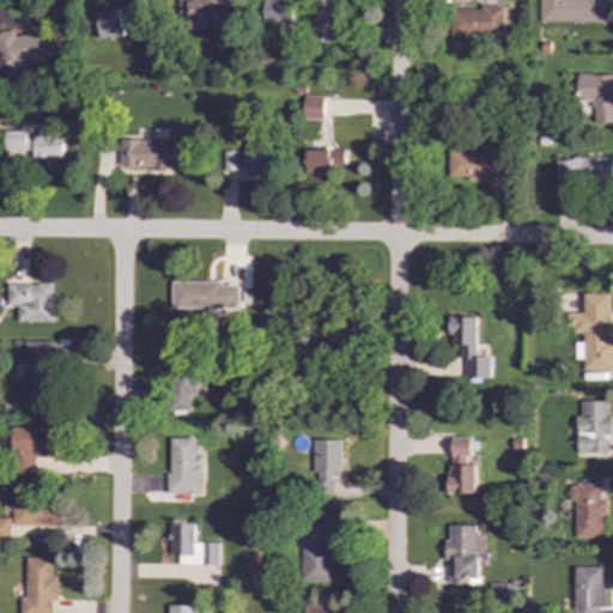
[(184,0),(184,29),(234,29),(234,0),(184,0)]
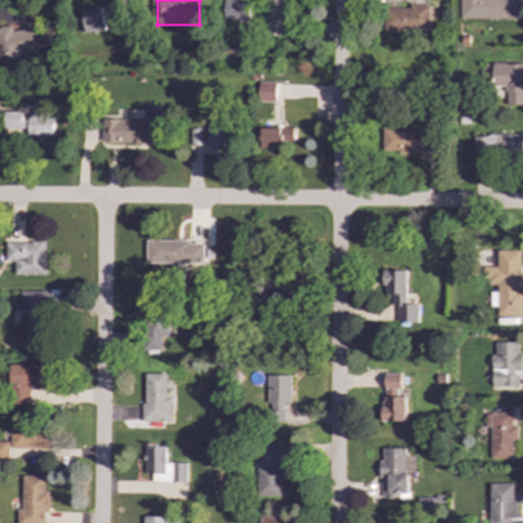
[(459,0),(459,18),(516,19),(516,0),(459,0)]
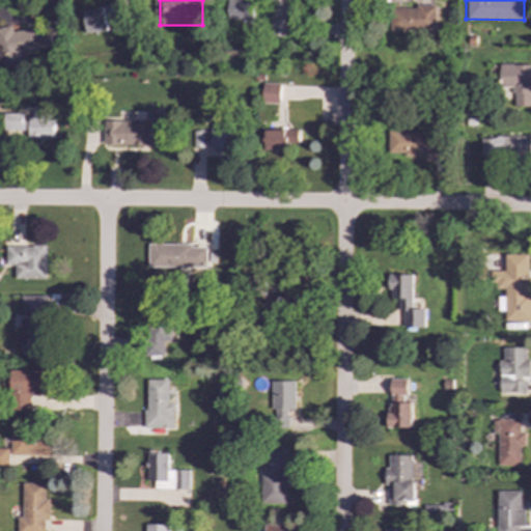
[(84,8),(85,32),(107,32),(107,27),(124,26),(123,7),(84,8)]
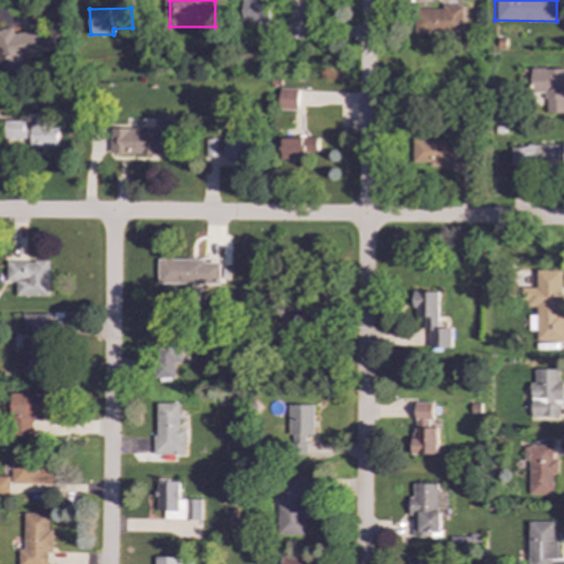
[(413,9),(413,35),(464,34),(463,8),(413,9)]
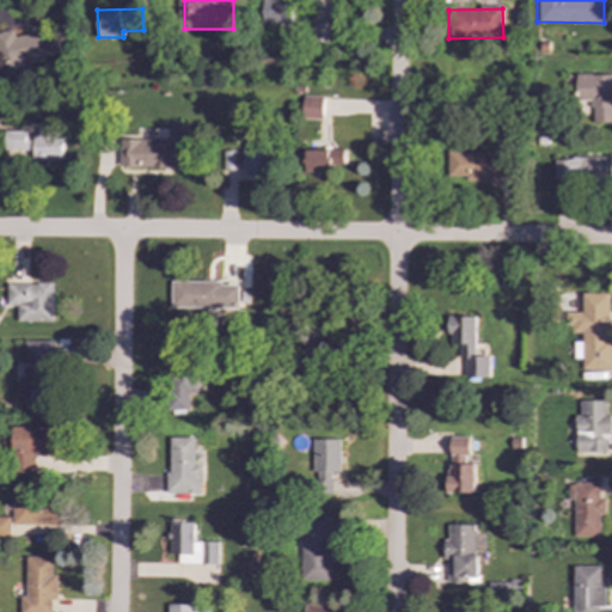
[(330,23),(311,24),(312,44),(331,43),(330,23)]
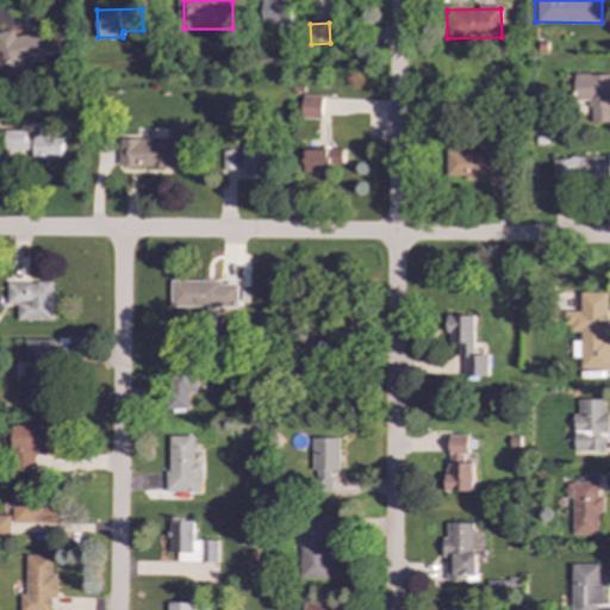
[(0,78),(24,74),(22,60),(60,54),(56,30),(14,36),(13,31),(0,32),(0,78)]
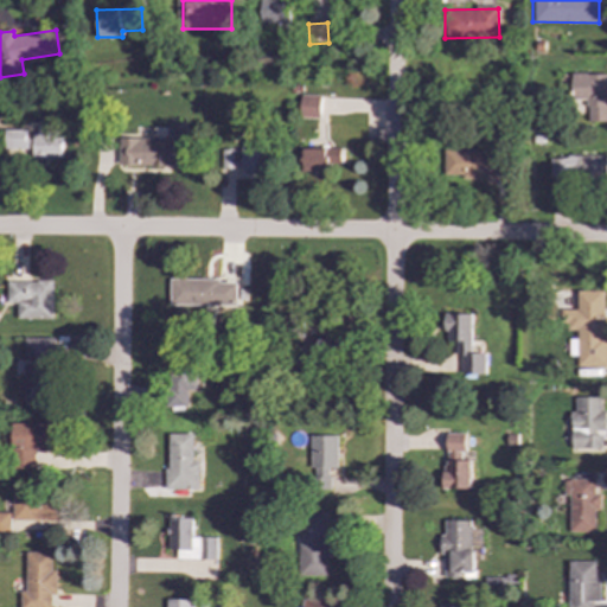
[(606,74),(572,74),(572,100),(587,100),(587,122),(606,122),(606,74)]
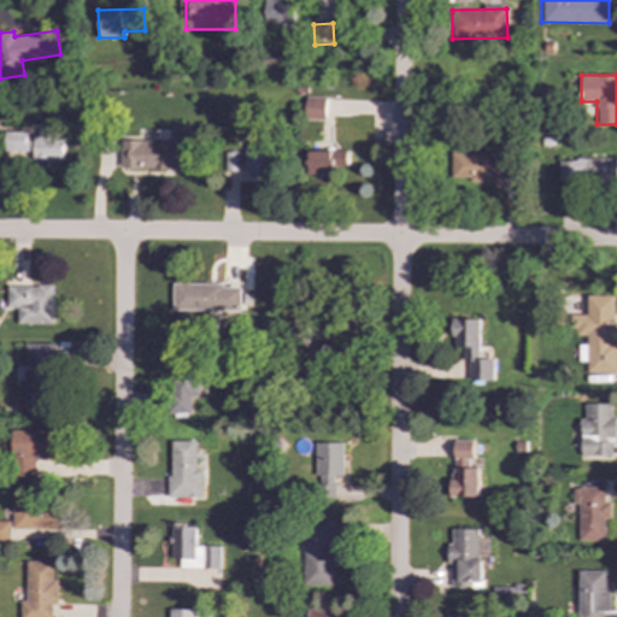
[(325,121),(327,97),(306,97),(305,119),(325,121)]
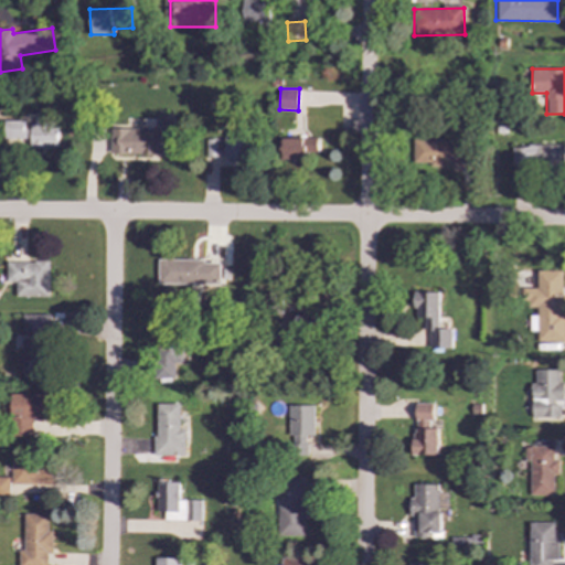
[(56,148),(56,113),(36,113),(36,127),(23,127),(23,121),(0,121),(0,139),(22,139),(22,141),(30,141),(31,148),(56,148)]
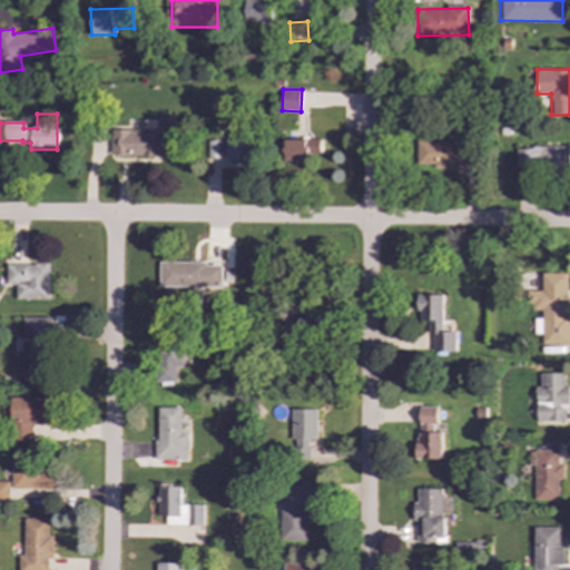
[(111,156),(176,158),(177,115),(163,115),(161,130),(111,129),(111,156)]
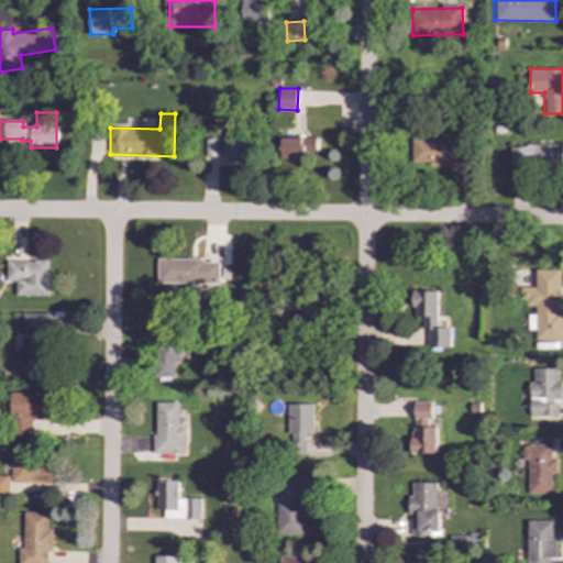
[(224,121),(223,161),(247,162),(247,121),(224,121)]
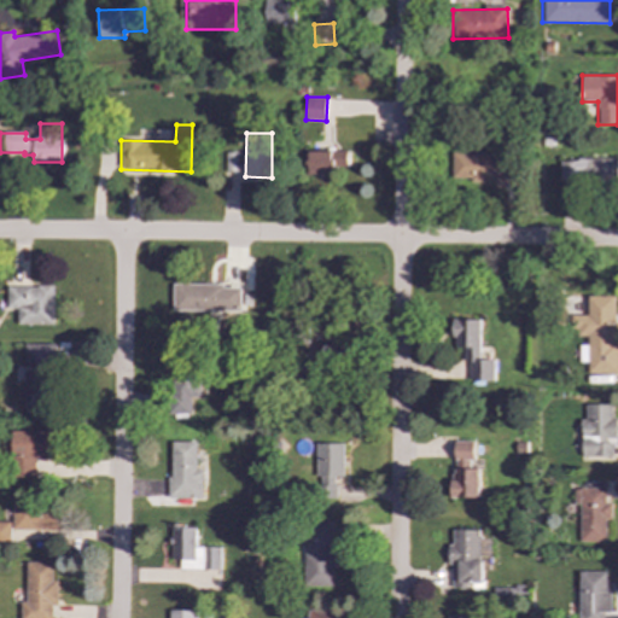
[(308,152),(308,175),(336,174),(336,168),(348,167),(348,151),(308,152)]
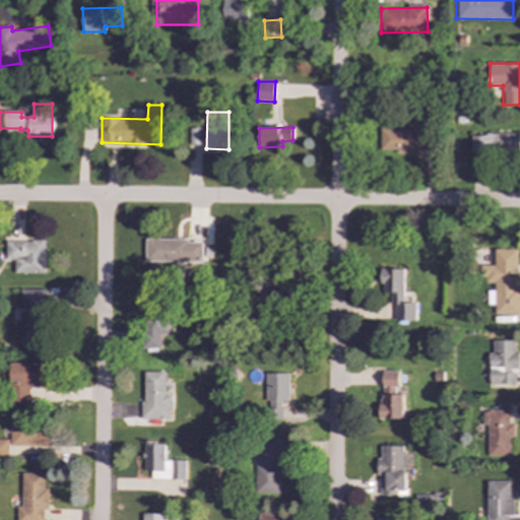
[(190,145),(201,144),(200,128),(190,129),(190,145)]
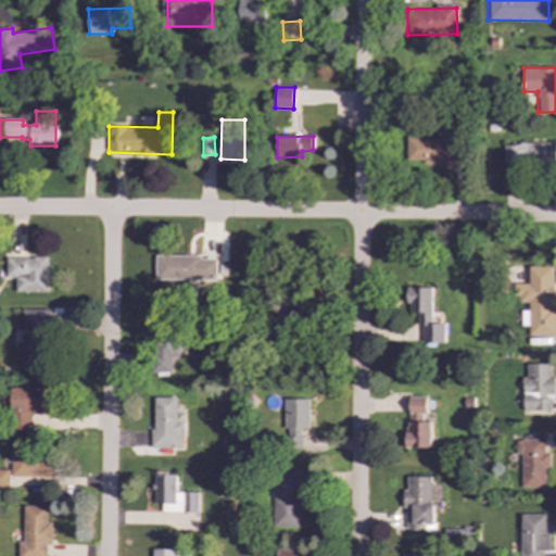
[(460,137),(406,138),(406,164),(460,164),(460,137)]
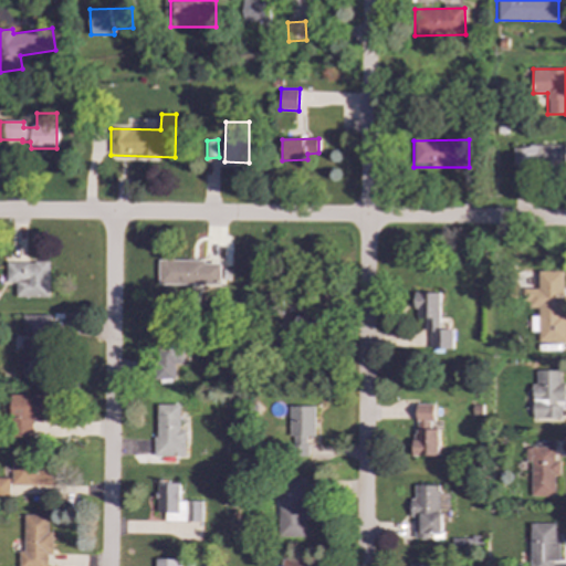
[(565,145),(513,147),(514,168),(565,167),(565,145)]
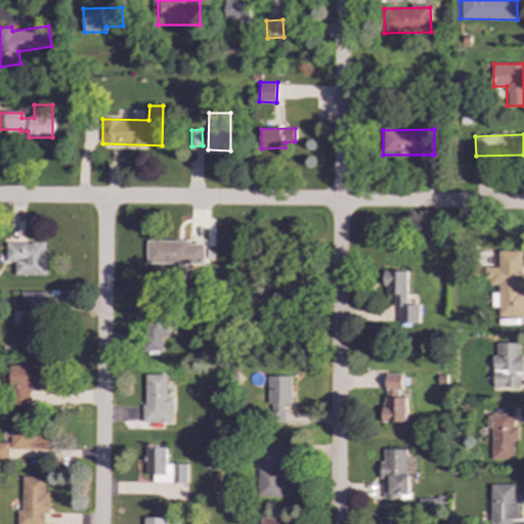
[(147,264),(205,264),(205,242),(146,243),(147,264)]
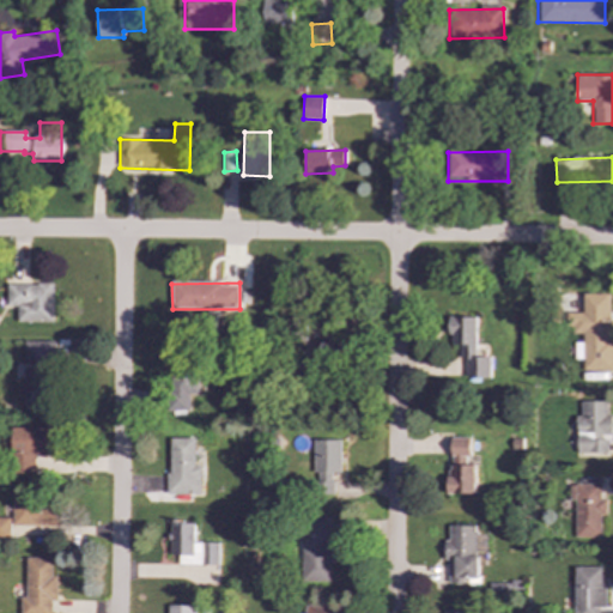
[(54,284),(7,285),(7,308),(17,308),(17,323),(54,322),(54,284)]
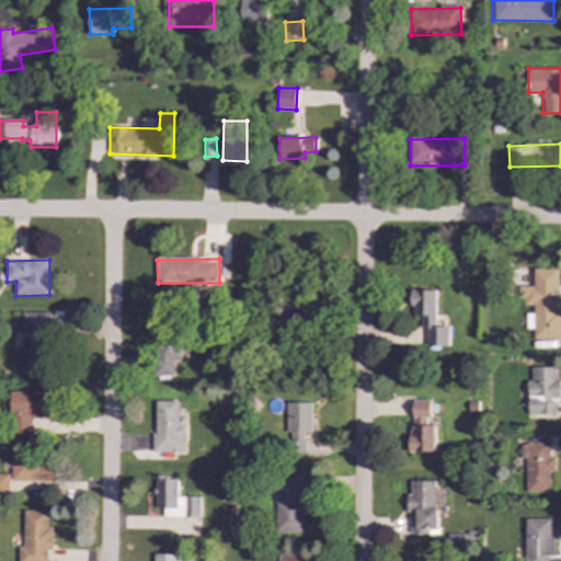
[(533,339),(559,340),(560,270),(534,268),(533,285),(528,285),(528,306),(533,306),(533,339)]
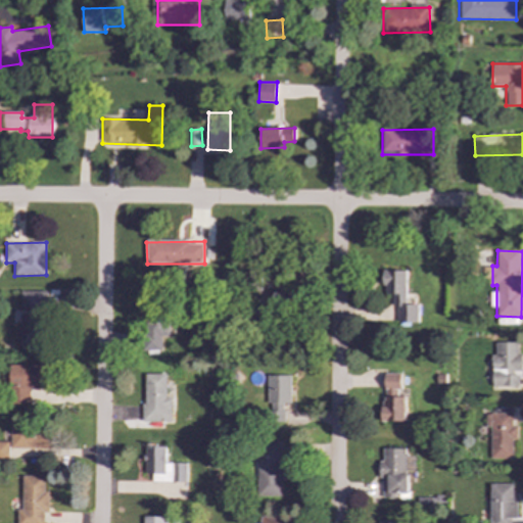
[(407,271),(384,271),(384,295),(395,295),(395,323),(419,323),(419,304),(407,304),(407,271)]
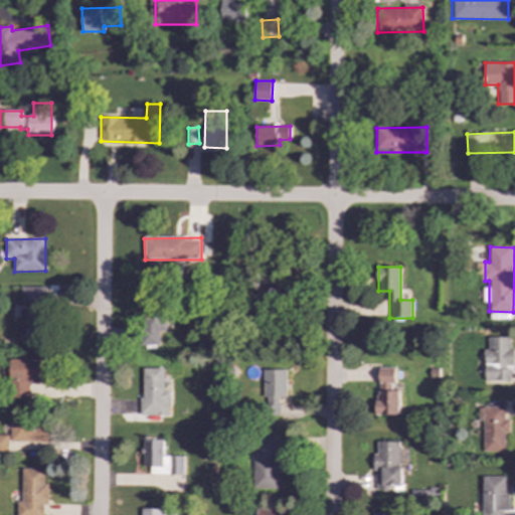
[(45,286),(15,287),(15,305),(46,304),(45,286)]
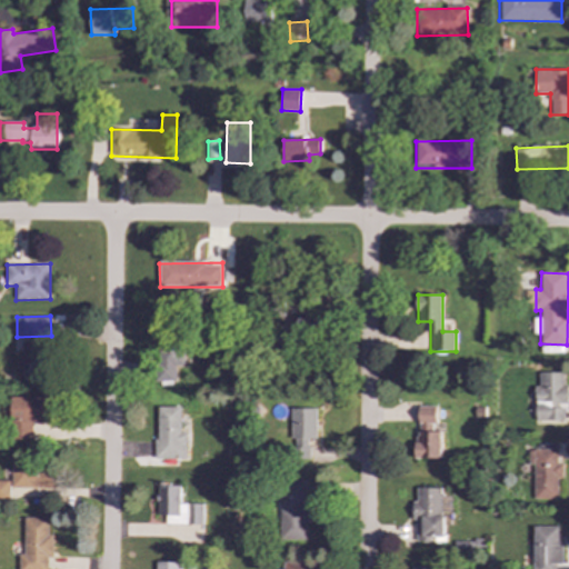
[(158,326),(159,381),(177,381),(176,367),(181,367),(181,325),(158,326)]
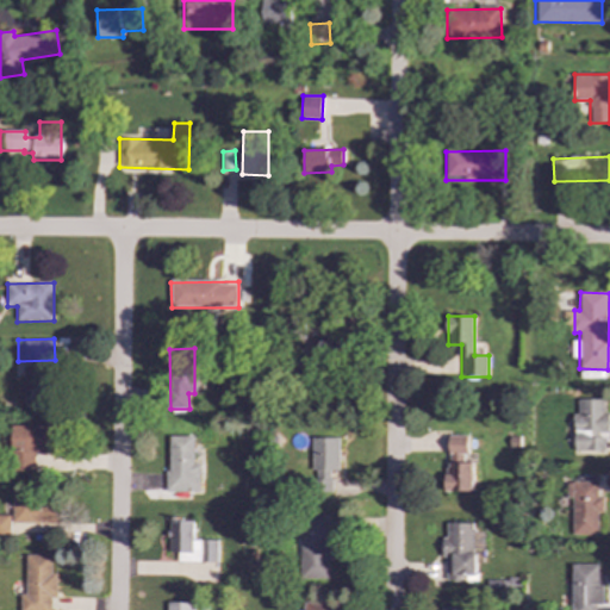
[(23,404),(50,404),(51,366),(24,365),(23,404)]
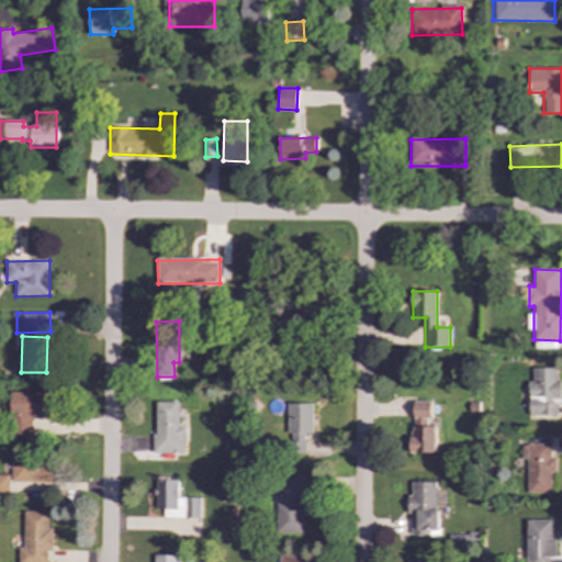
[(559,368),(532,368),(532,381),(529,381),(528,418),(558,418),(559,368)]
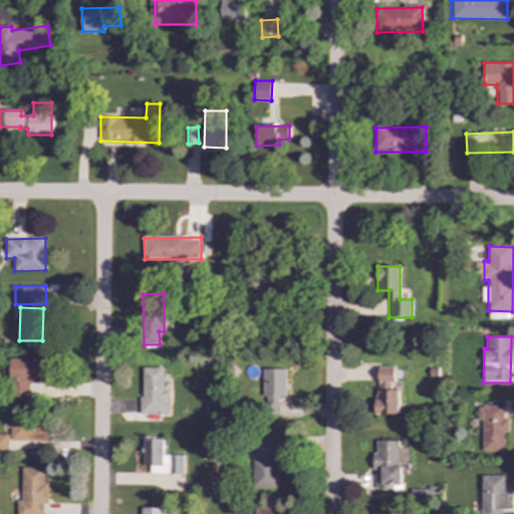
[(44,358),(12,359),(13,399),(29,399),(29,381),(44,380),(44,358)]
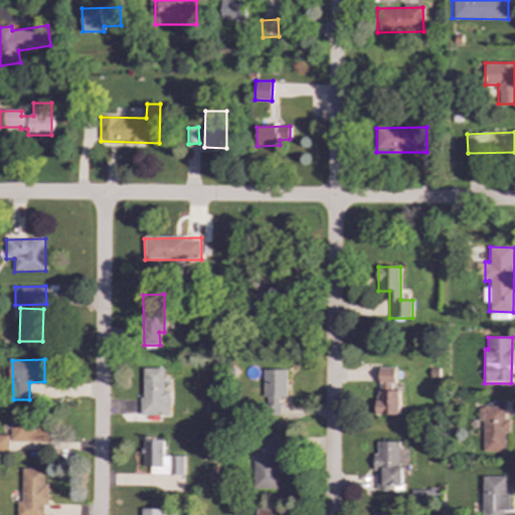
[(377,415),(399,415),(400,390),(394,390),(394,368),(378,367),(377,415)]
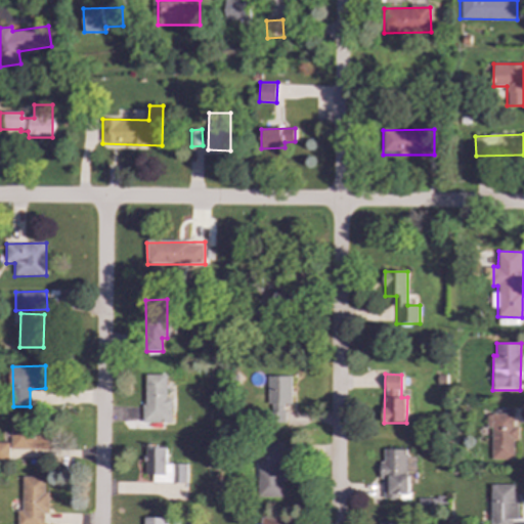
[(167,399),(167,375),(145,375),(145,400),(142,400),(141,423),(171,424),(171,399),(167,399)]
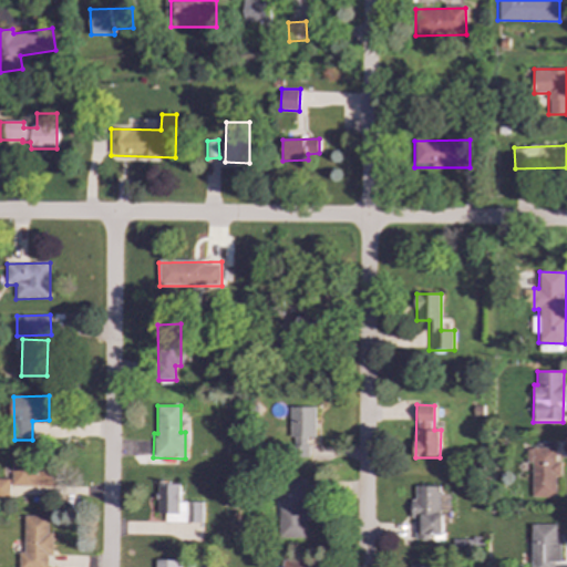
[(316,439),(316,408),(290,406),(290,459),(308,460),(308,439),(316,439)]
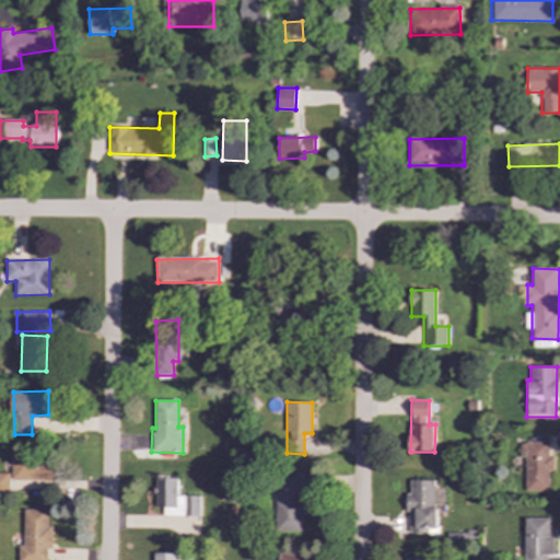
[(525,491),(548,491),(548,470),(553,471),(553,457),(548,456),(548,443),(520,443),(520,457),(525,457),(525,491)]
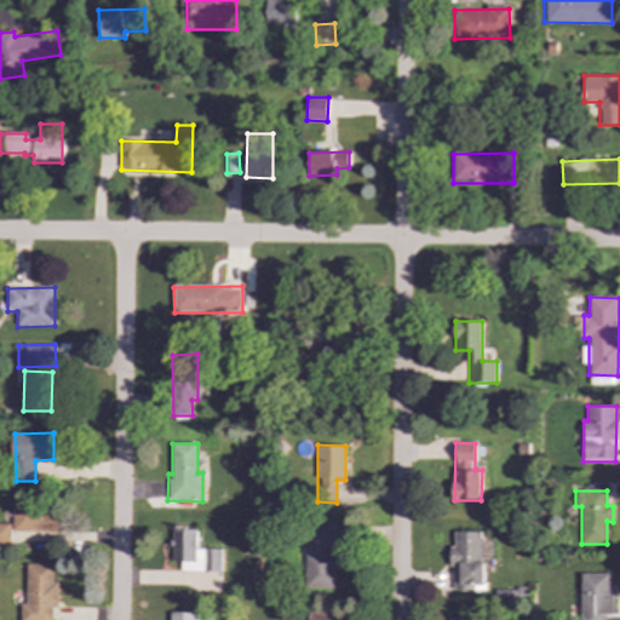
[(12,506),(12,534),(57,533),(57,505),(12,506)]
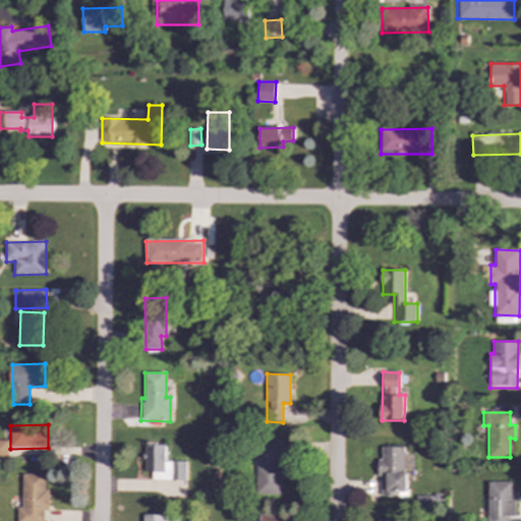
[(8,441),(0,440),(0,457),(8,458),(8,441)]
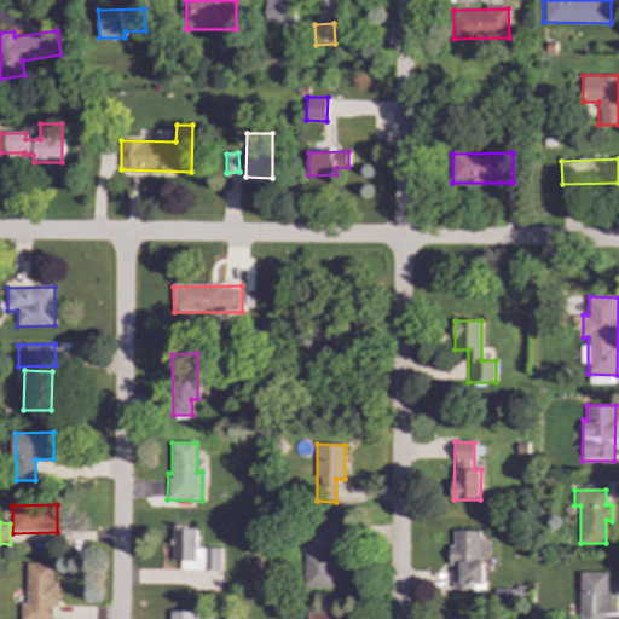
[(306,588),(333,588),(333,568),(337,568),(337,525),(307,525),(306,588)]
